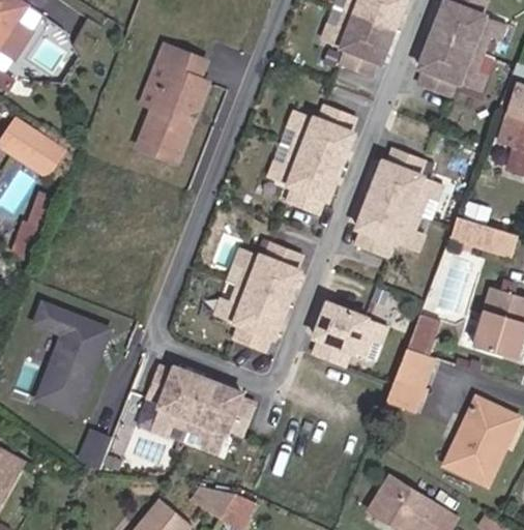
[(0,52),(27,7),(24,5),(15,0),(0,0),(0,52)]
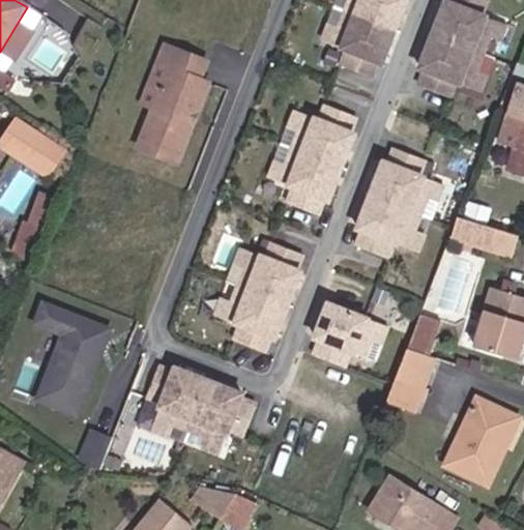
[(383,64),(407,0),(350,0),(340,28),(333,45),(348,51),(342,66),(372,78),(378,62),(383,64)]
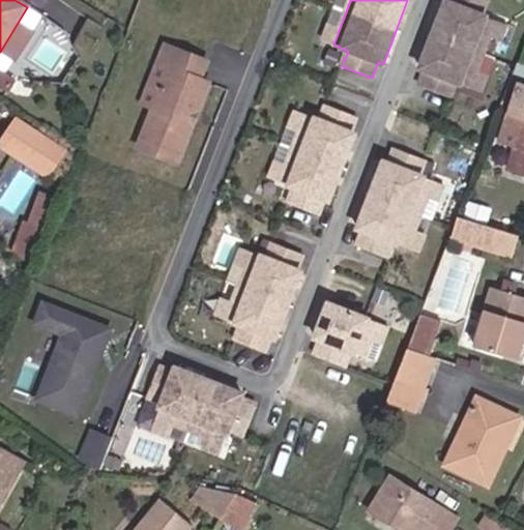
[(453,0),(452,3),(446,2),(420,68),(426,70),(419,86),(449,97),(456,82),(470,87),(476,70),(490,37),(496,21),(482,15),(487,0),(453,0)]
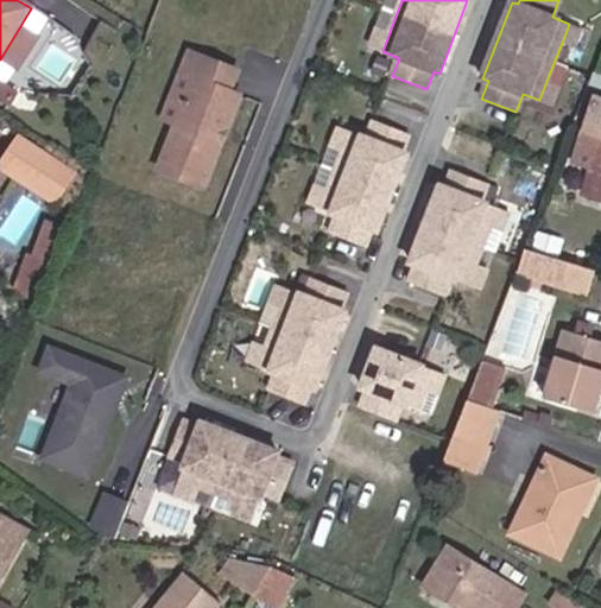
[(580,29),(569,24),(562,43),(573,46),(580,29)]
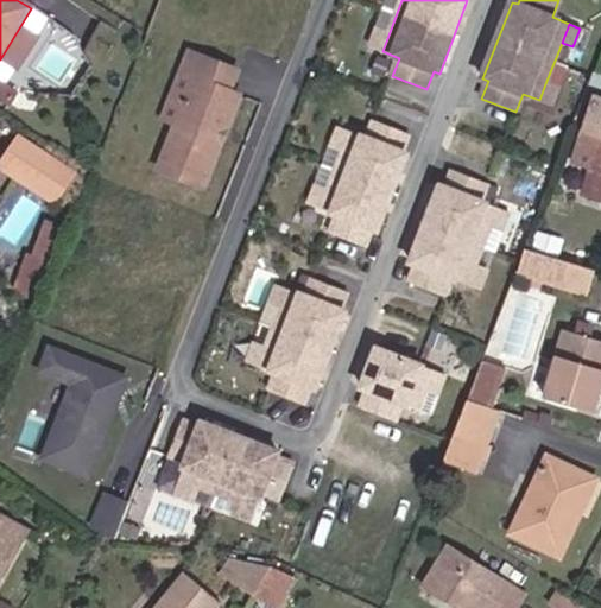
[(390,32),(379,29),(372,48),(383,51),(390,32)]
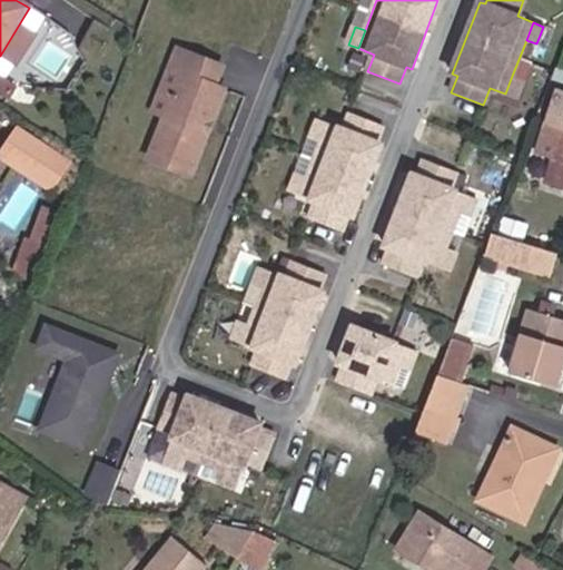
[(158,110),(141,150),(185,167),(201,125),(197,123),(200,112),(206,115),(218,81),(208,78),(216,58),(171,41),(164,61),(176,66),(158,110)]
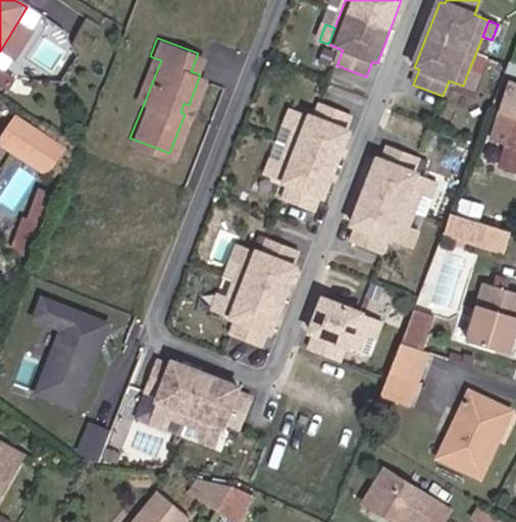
[(161,60),(150,56),(134,97),(145,101),(161,60)]
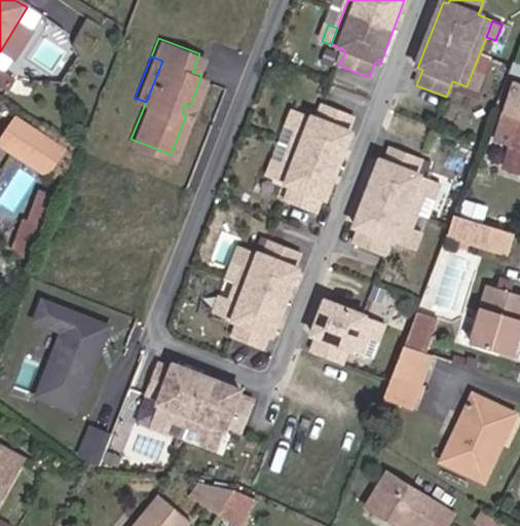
[(476,90),(483,74),(473,70),(467,86),(476,90)]
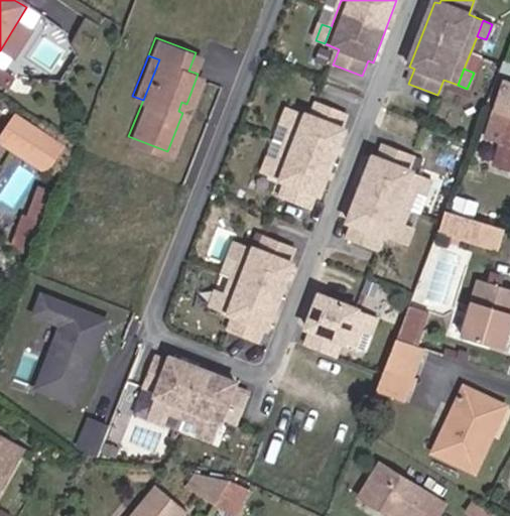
[(509,168),(509,94),(501,92),(489,125),(503,130),(492,162),(509,168)]
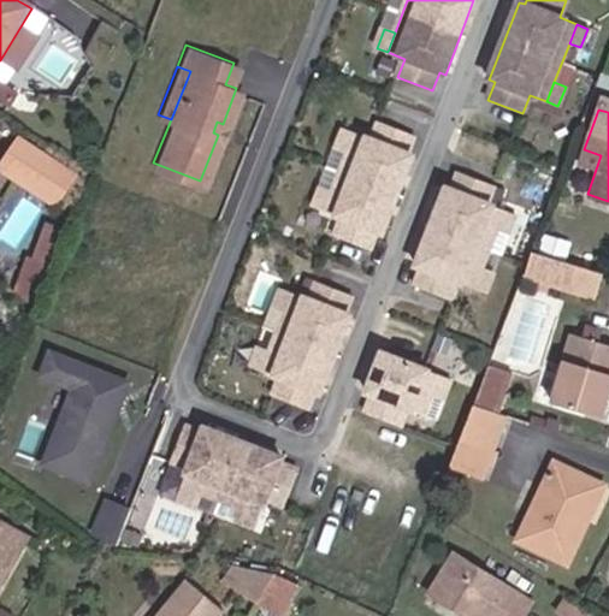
[(223,124),(217,122),(213,132),(218,135),(223,124)]
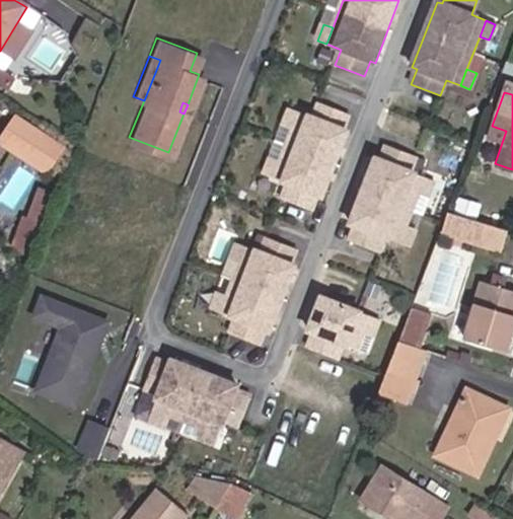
[(323,198),(349,132),(344,130),(350,115),(320,103),(314,119),(300,114),(294,130),(287,146),(281,163),(275,178),(289,184),(283,200),(312,211),(318,196),(323,198)]
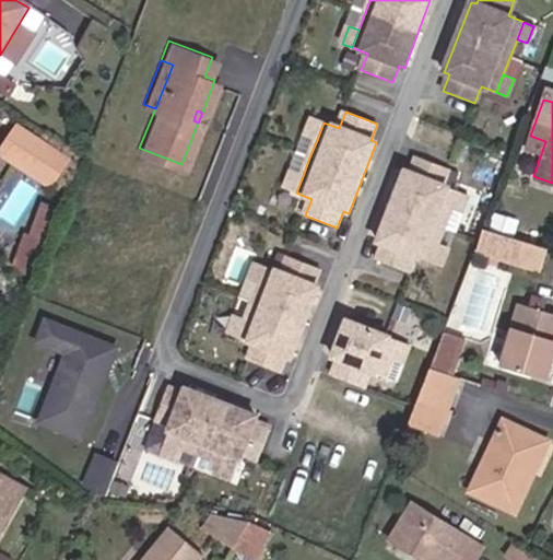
[(317,140),(324,123),(313,118),(307,136),(317,140)]
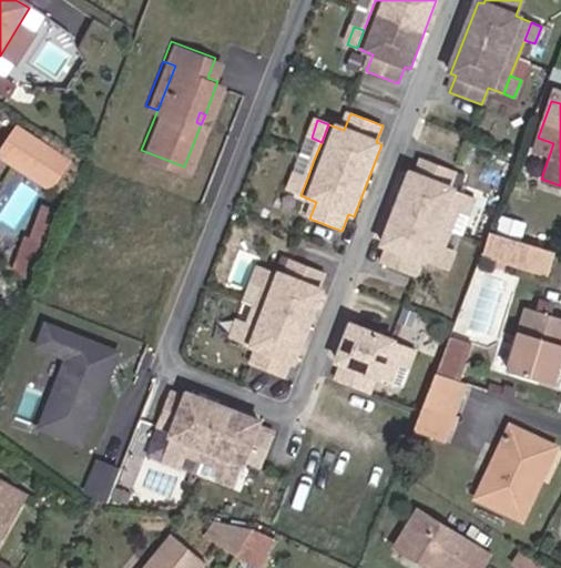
[(18,138),(2,161),(51,192),(65,169),(18,138)]
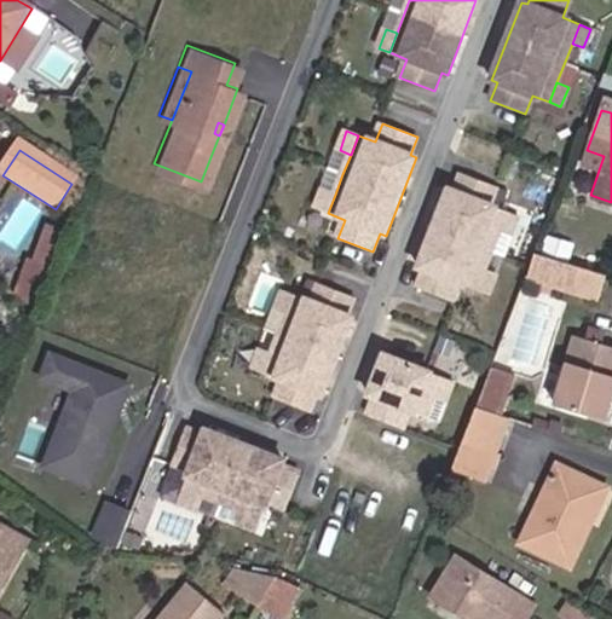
[(340,150),(332,169),(342,174),(351,155),(340,150)]
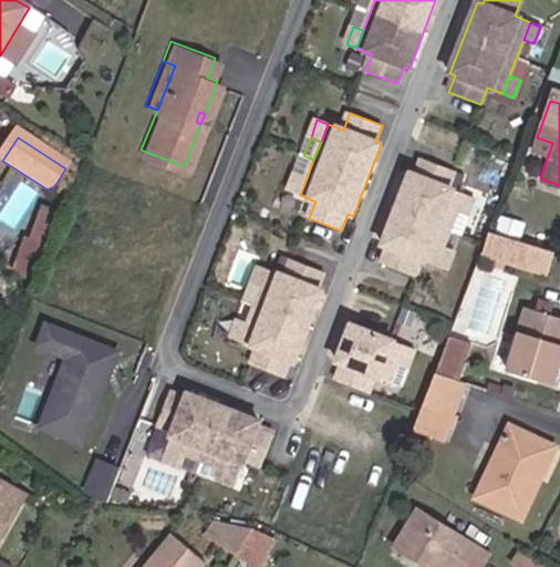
[(303,155),(297,174),(307,178),(313,160),(303,155)]
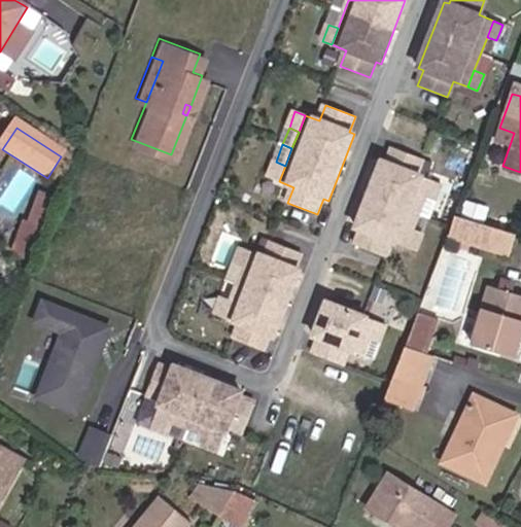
[(387,163),(382,162),(356,227),(361,230),(355,245),(385,256),(391,242),(406,247),(425,197),(431,180),(417,174),(423,160),(393,147),(387,163)]
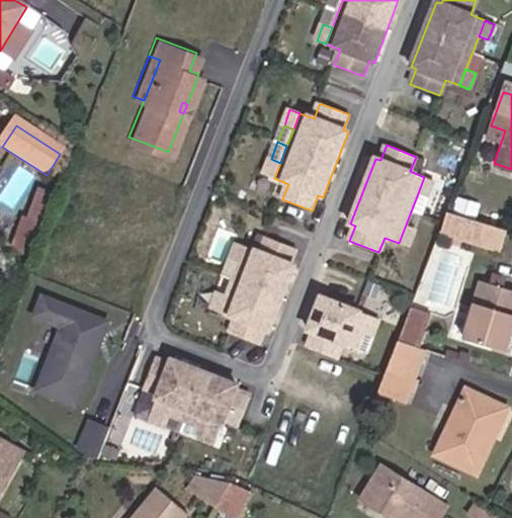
[(280,163),(271,159),(264,175),(274,178),(280,163)]
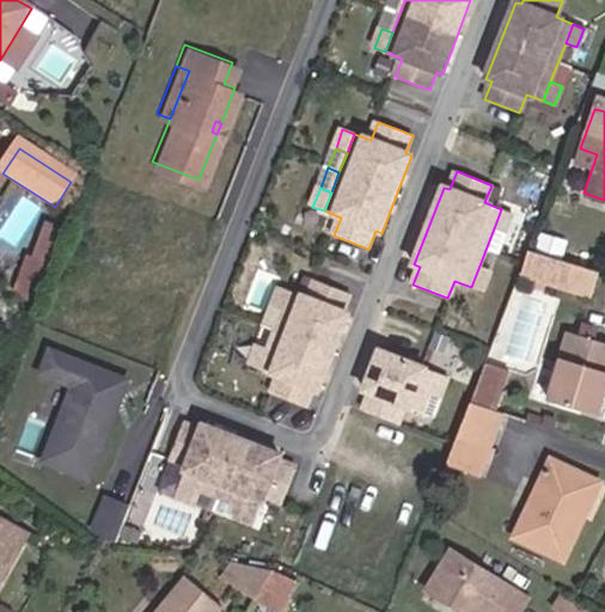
[(512,213),(501,209),(494,228),(505,233),(512,213)]
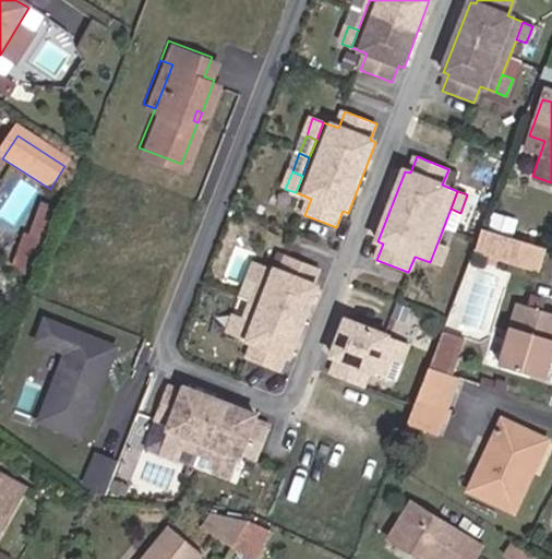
[(480,232),(471,252),(536,272),(542,250),(480,232)]
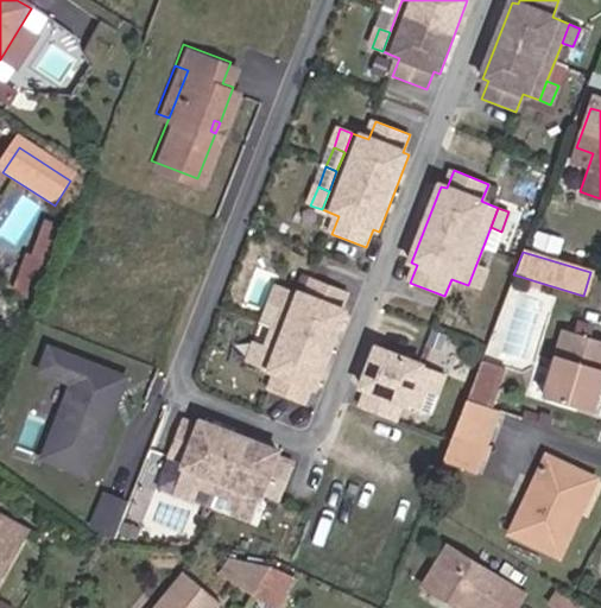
[(487,270),(476,266),(468,285),(480,289),(487,270)]
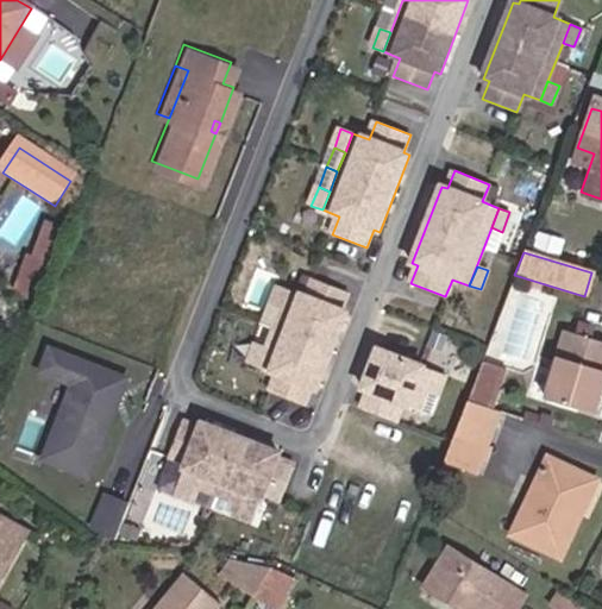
[(42,316),(50,293),(29,278),(14,300),(42,316)]
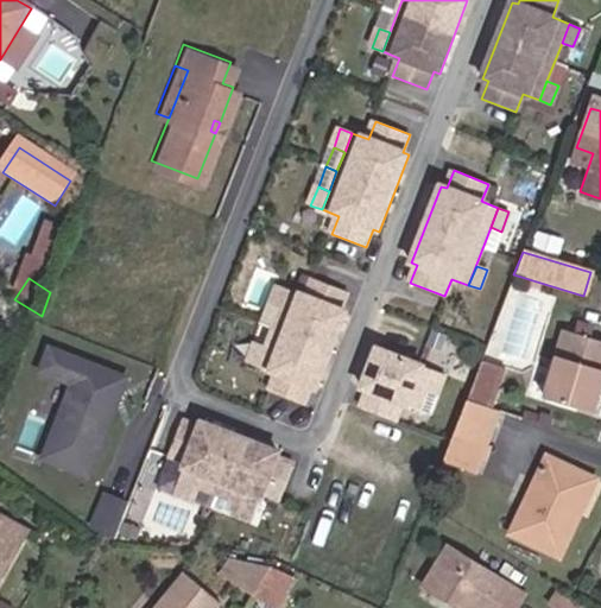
[(318,390),(347,312),(342,310),(348,292),(315,279),(307,297),(291,291),(284,309),(269,348),(261,367),(278,374),(271,391),(305,405),(311,387),(318,390)]
